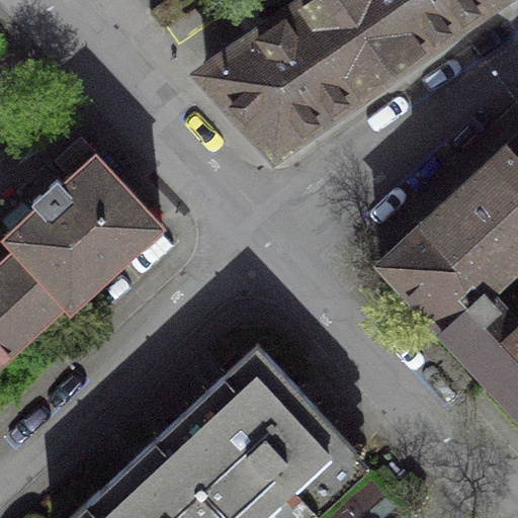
[(163,26),(201,0),(163,0),(151,9),(163,26)]
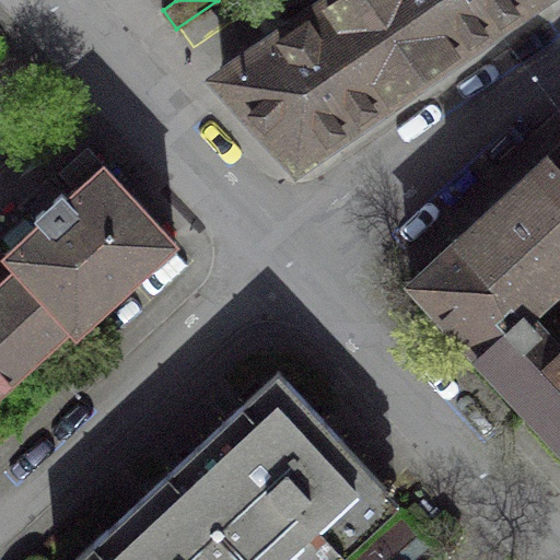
[(526,0),(331,0),(270,44),(267,39),(237,61),(240,65),(222,77),(291,153),(301,154),(526,0)]
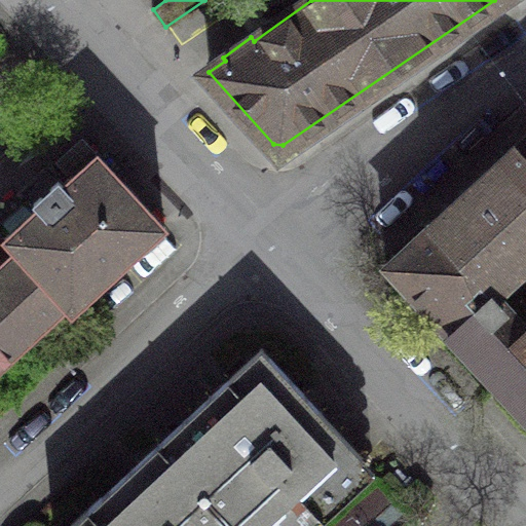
[(525,133),(384,264),(525,416),(525,133)]
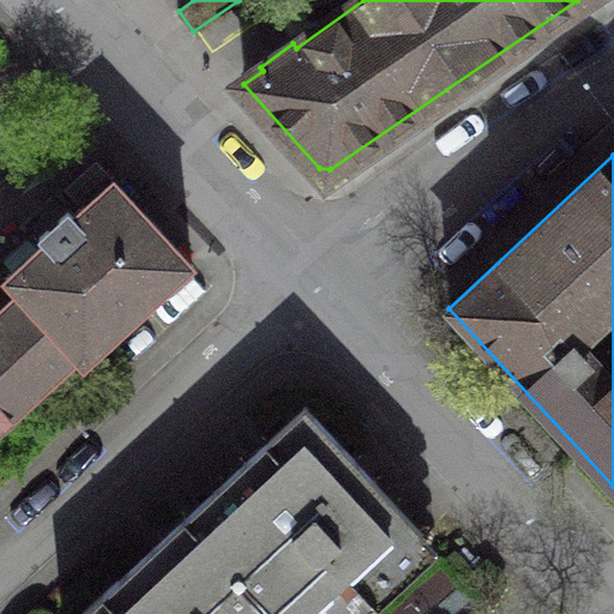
[(0,307),(0,427),(77,356),(83,363),(192,264),(113,179),(73,215),(67,208),(37,235),(43,242),(4,278),(17,292),(0,307)]
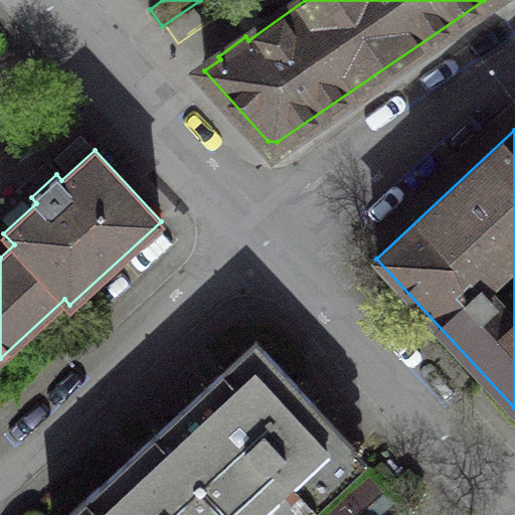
[(282,514),(355,448),(254,340),(67,514),(282,514)]
